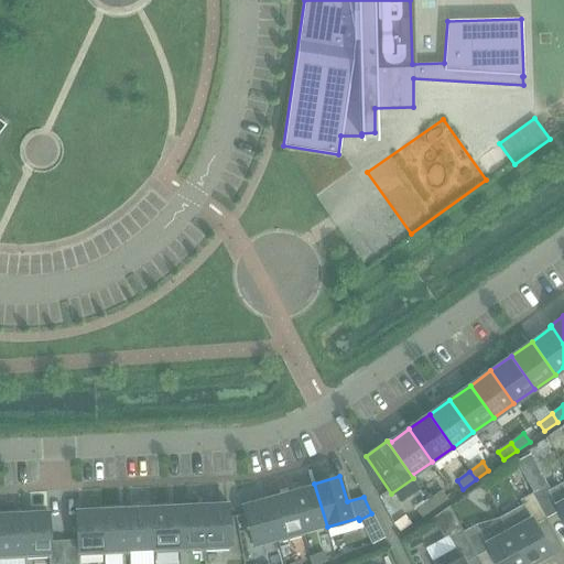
[(545,487),(532,494),(545,518),(557,511),(563,522),(563,481),(548,491),(545,487)]
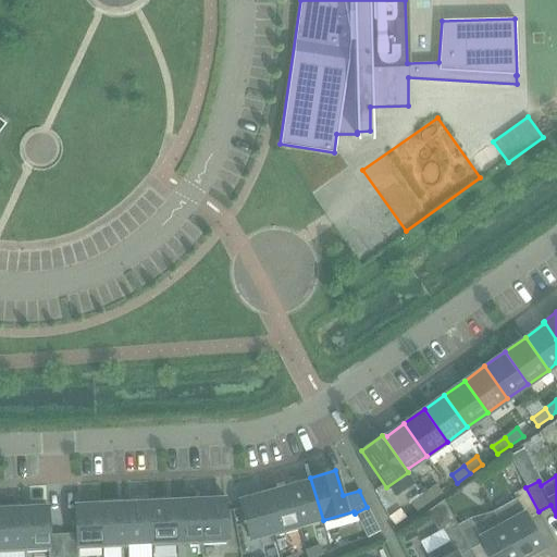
[(323,520),(310,478),(310,480),(287,486),(299,530),(300,529),(299,524),(321,518),(322,521),(323,520)]
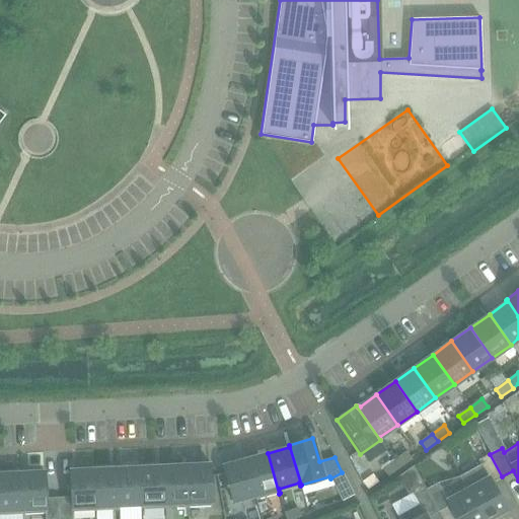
[(406,452),(394,460),(399,468),(412,459),(406,452)]
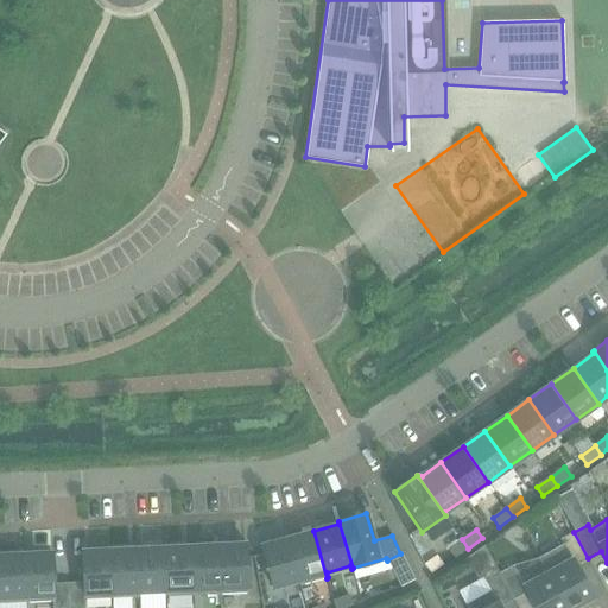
[(327,578),(314,531),(287,538),(301,586),(327,578)]
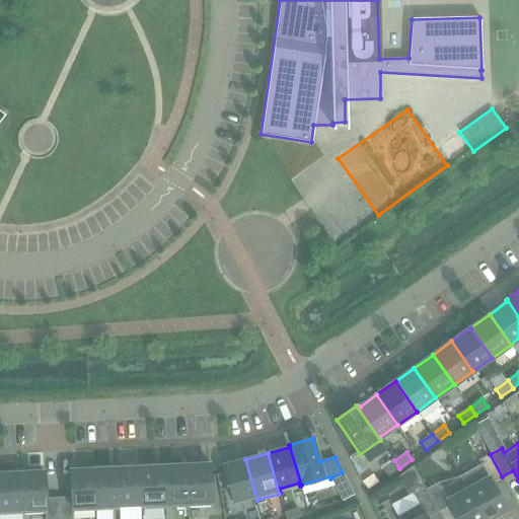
[(502,476),(490,454),(478,461),(480,465),(460,476),(484,518),(496,518),(499,517),(498,514),(506,510),(492,483),(502,476)]
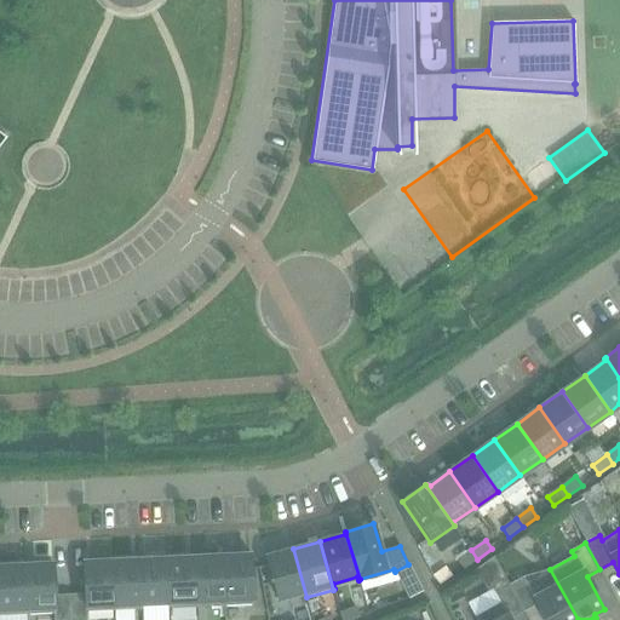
[(306,597),(293,549),(265,557),(277,600),(304,592),(306,597)]
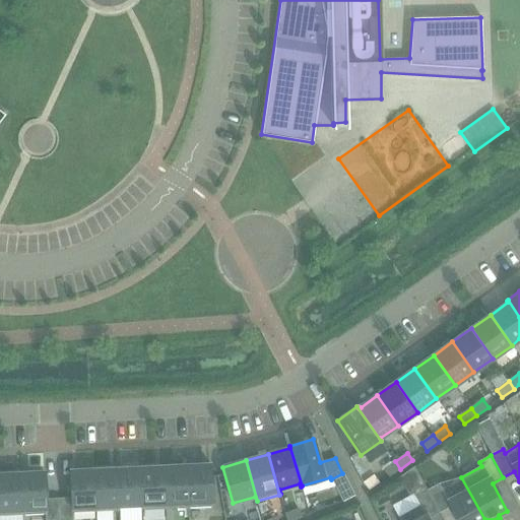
[(400,469),(395,461),(383,470),(389,477),(400,469)]
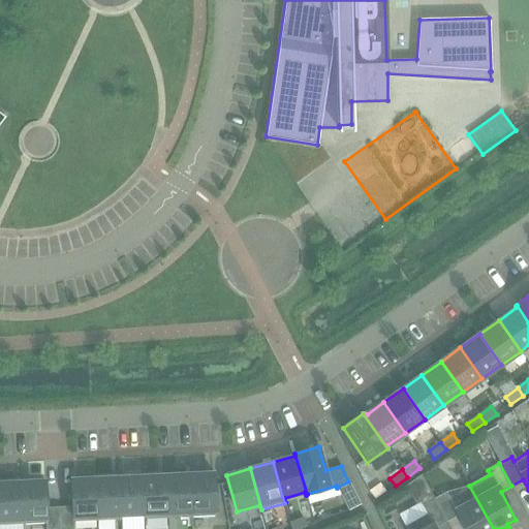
[(214,473),(189,474),(191,517),(216,516),(214,473)]
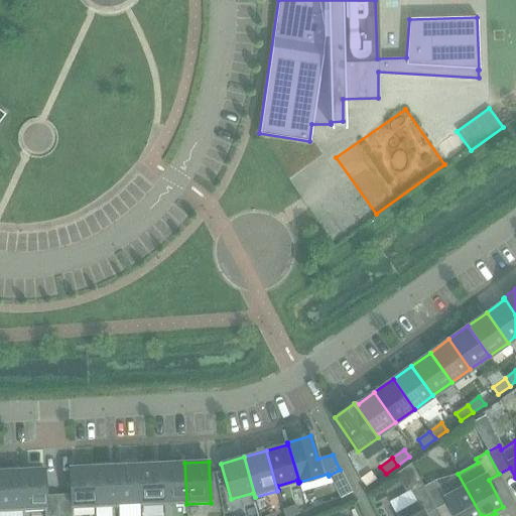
[(186,504),(184,463),(161,464),(163,505),(186,504)]
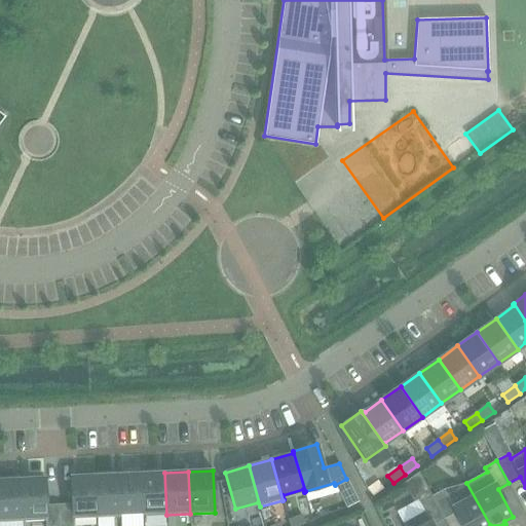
[(166,515),(164,473),(142,474),(144,516),(166,515)]
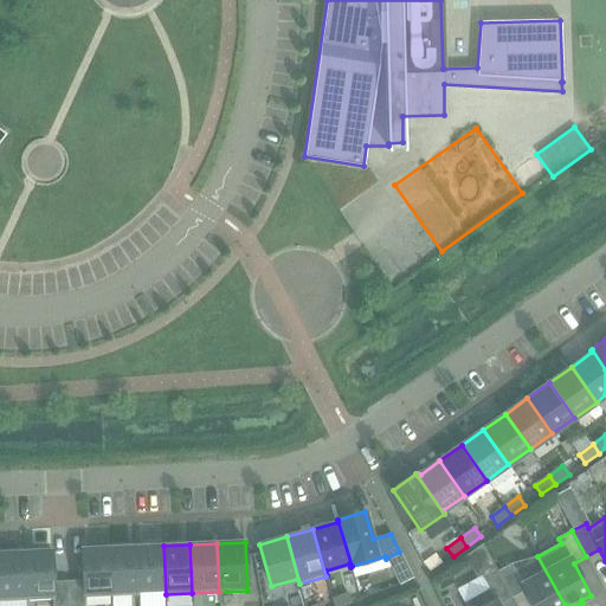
[(489,590),(464,603),(465,605),(500,605),(511,598),(497,572),(483,545),(465,556),(478,579),(482,577),(483,579),(489,590)]
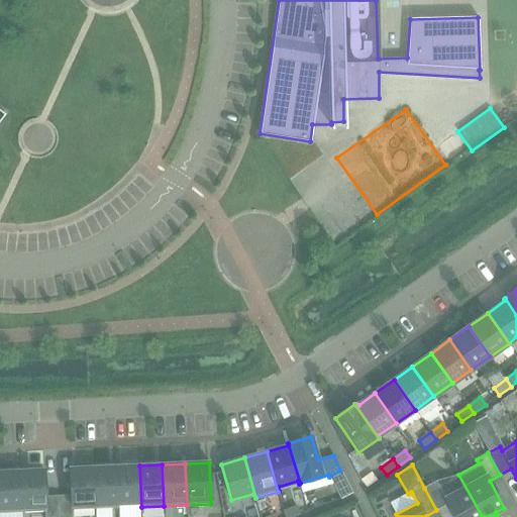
[(141,507),(139,466),(116,467),(118,508),(141,507)]
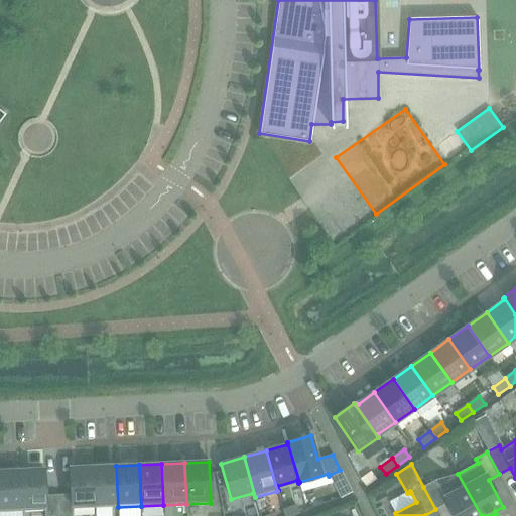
[(118,507),(116,466),(93,467),(95,508),(118,507)]
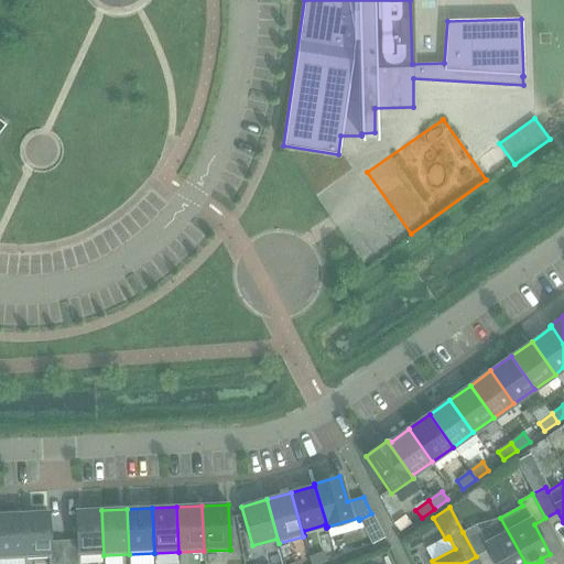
[(104,555),(101,510),(75,511),(77,540),(63,541),(64,563),(78,563),(78,556),(104,555)]
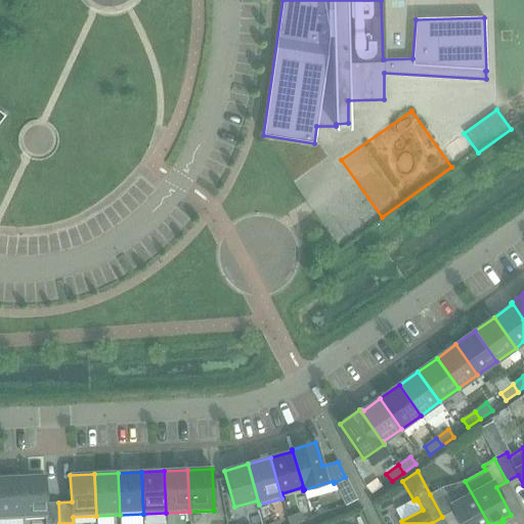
[(45,476),(20,477),(23,519),(46,518),(45,523),(59,523),(58,503),(46,504),(45,476)]
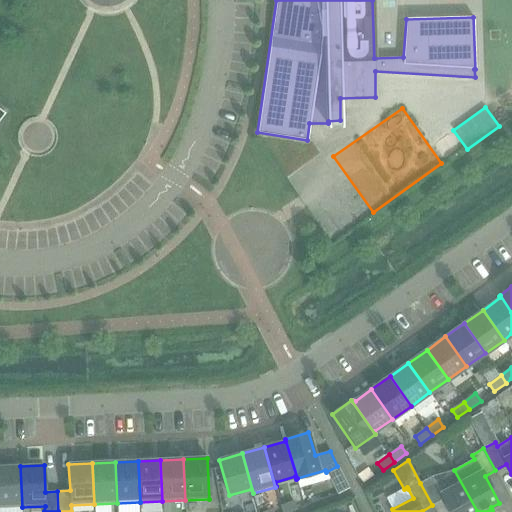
[(0,508),(22,507),(20,466),(0,467),(0,508)]
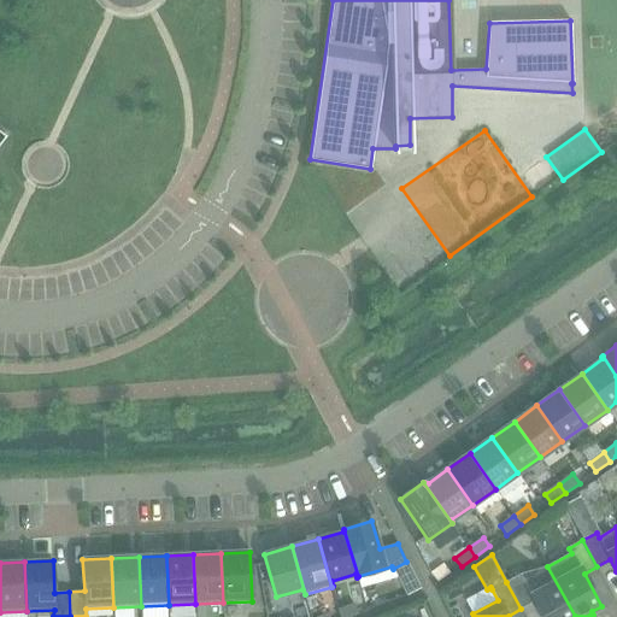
[(407,595),(421,588),(406,562),(393,569),(407,595)]
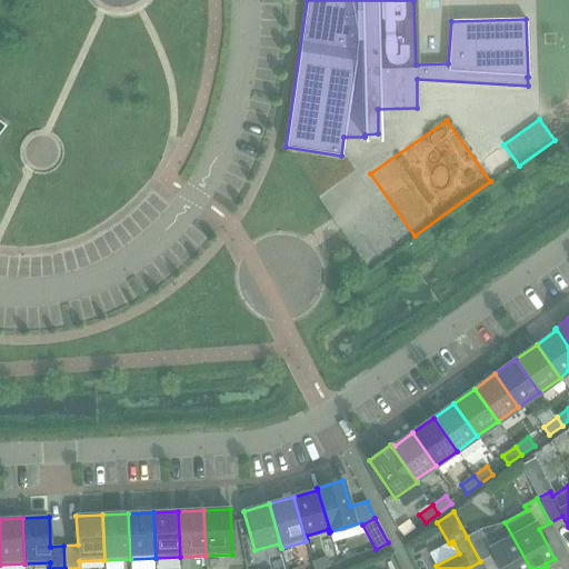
[(479,529),(467,537),(480,561),(492,555),(500,568),(530,568),(505,522),(503,522),(509,531),(487,543),(479,529)]
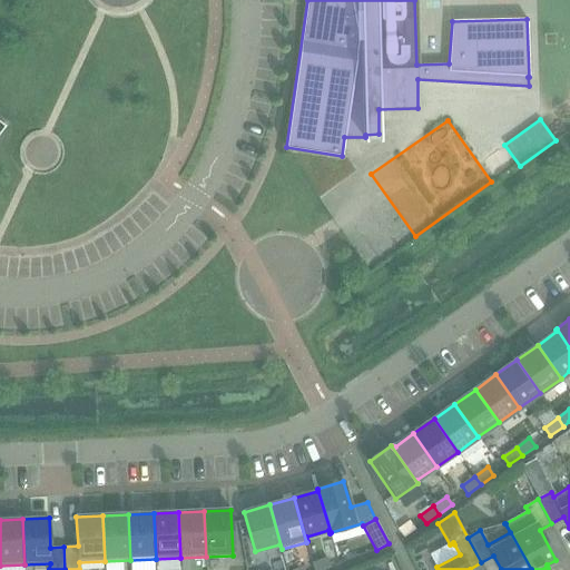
[(327,558),(312,563),(314,569),(324,569),(331,568),(327,558)]
